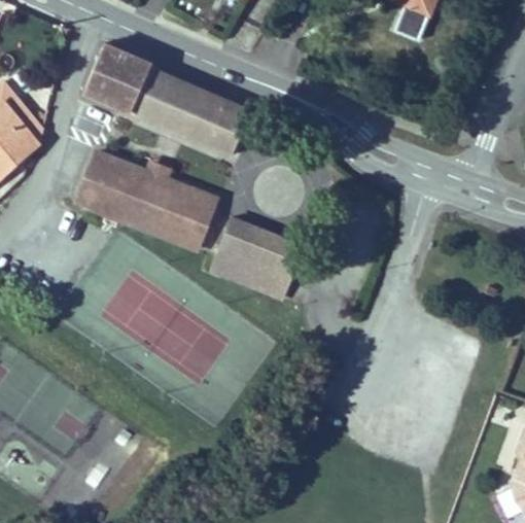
[(413,0),(412,3),(432,13),(439,0),(413,0)]
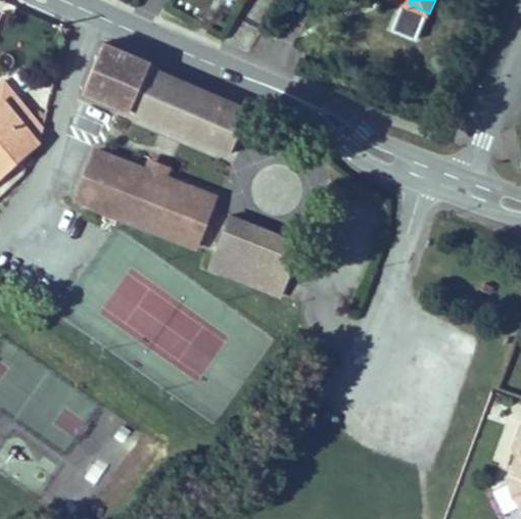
[(152,71),(156,58),(105,40),(84,97),(231,154),(250,104),(152,71)]
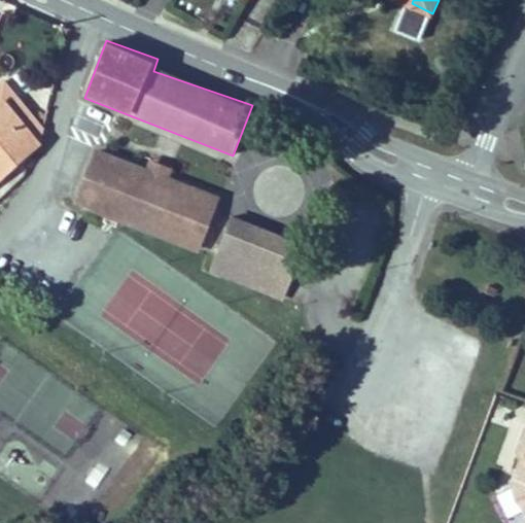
[(47,134),(11,82),(1,90),(0,91),(0,105),(8,100),(40,145),(45,141),(47,134)]
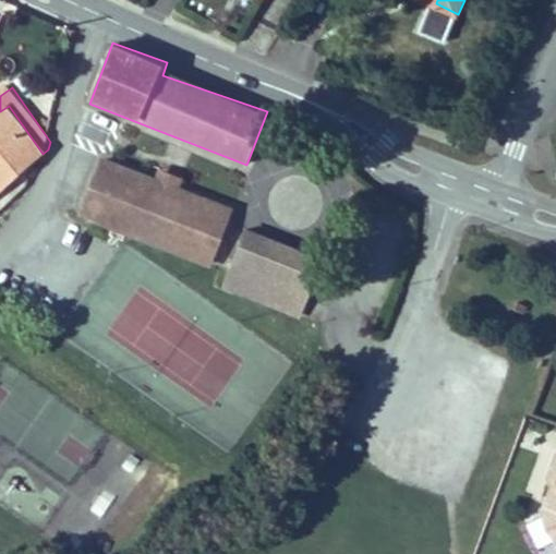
[(22,168),(43,154),(9,106),(0,111),(0,190),(25,172),(22,168)]
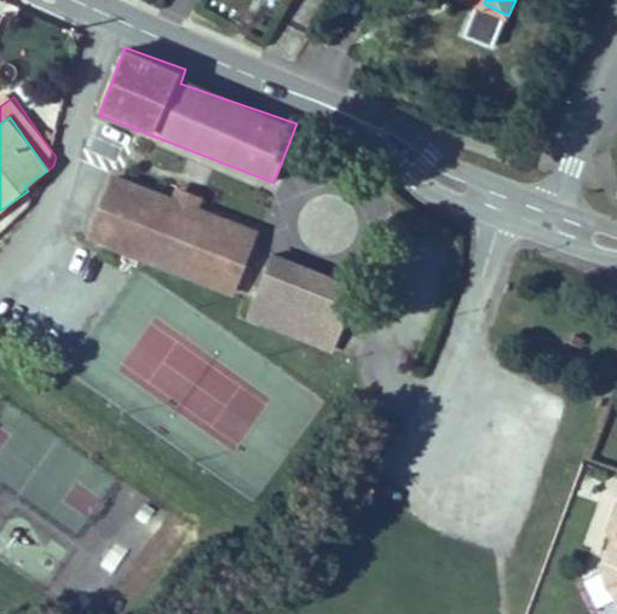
[(174,198),(113,175),(92,229),(231,282),(252,229),(205,210),(174,198)]
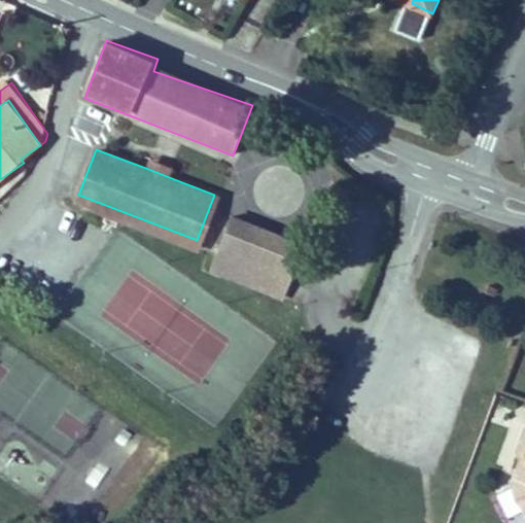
[(152,159),(148,169),(174,179),(178,169),(152,159)]
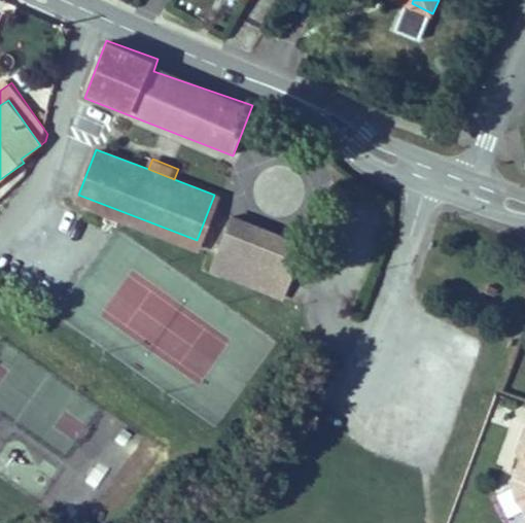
[(288,274),(300,246),(223,216),(212,244),(288,274)]
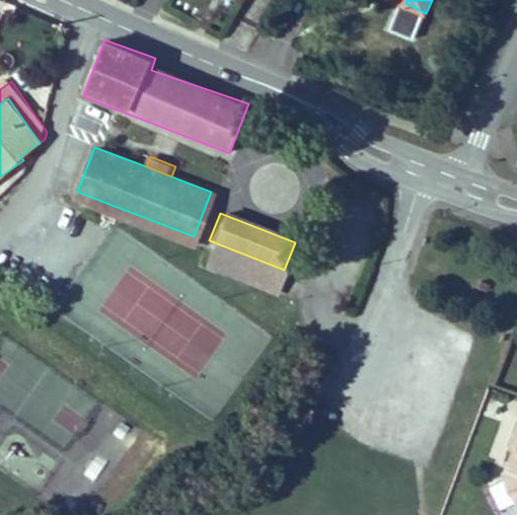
[(284,270),(209,240),(201,259),(277,289),(284,270)]
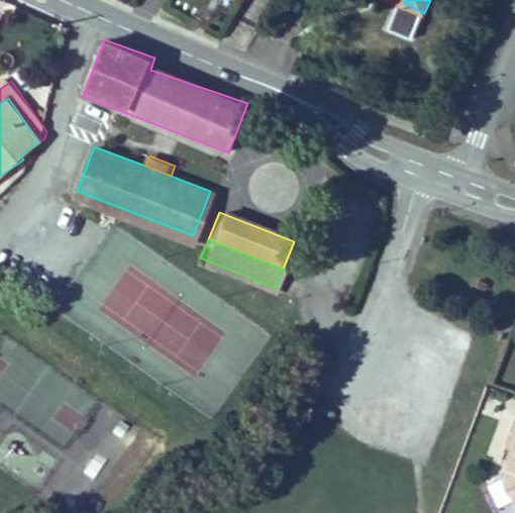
[(514,419),(506,441),(514,445),(514,419)]
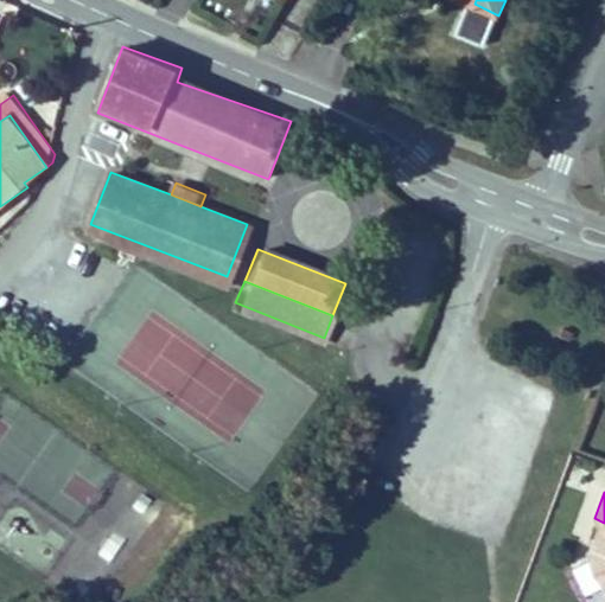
[(604,526),(592,561),(604,586),(604,526)]
